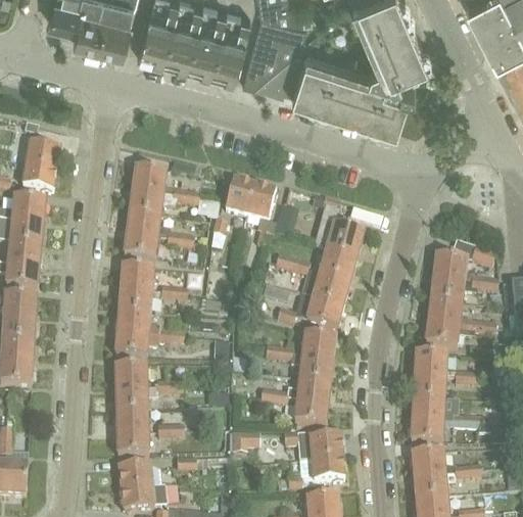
[(57,0),(52,19),(80,26),(86,0),(57,0)]
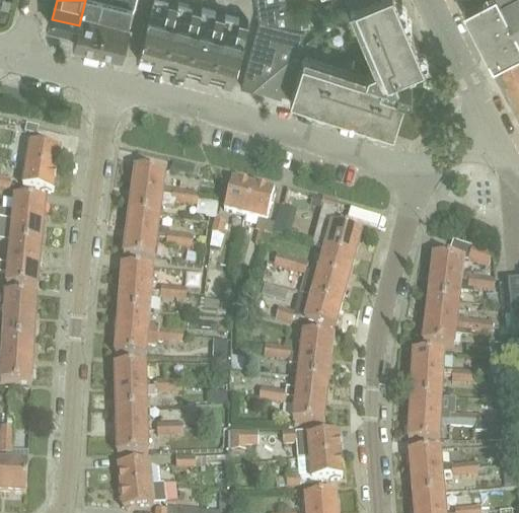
[(85,0),(79,25),(76,38),(96,43),(106,0),(85,0)]
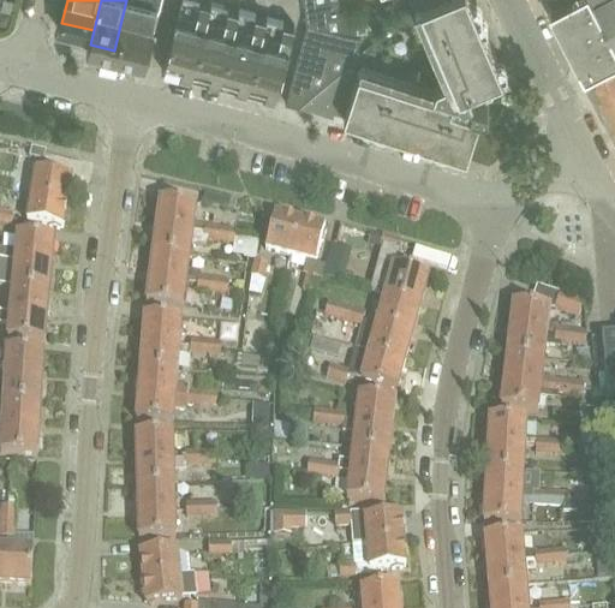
[(126,0),(114,51),(148,59),(162,0),(126,0)]
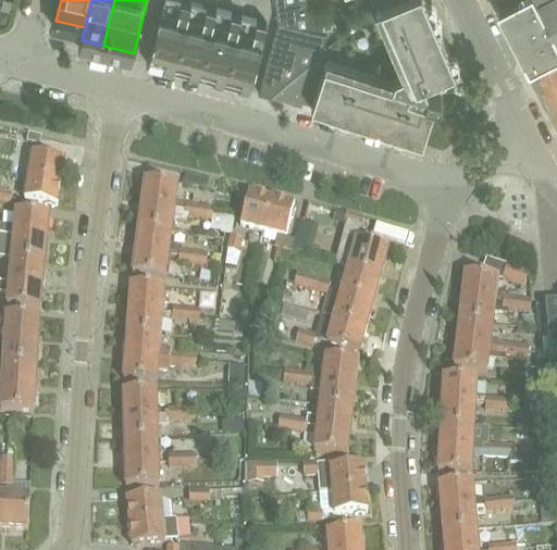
[(164,0),(150,58),(250,85),(268,17),(206,0),(164,0)]
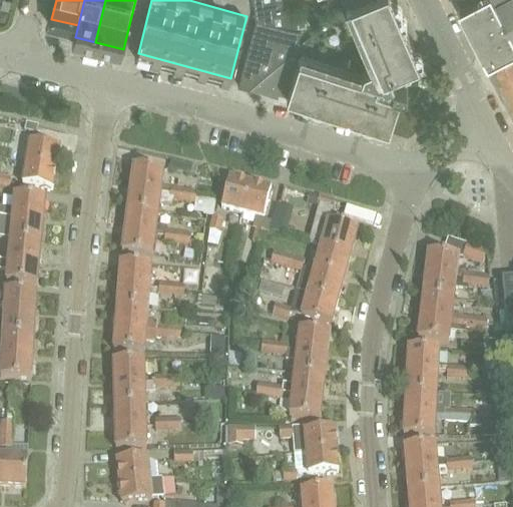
[(352,111),(374,118),(389,123),(402,87),(403,87),(404,87),(405,86),(406,86),(407,85),(408,84),(408,82),(408,81),(407,80),(406,79),(405,78),(404,78),(410,75),(413,68),(412,64),(410,59),(420,55),(413,39),(397,0),(345,0),(373,64),(370,66),(369,69),(305,48),(303,53),(290,49),(248,84),(282,93),(283,89),(352,111)]
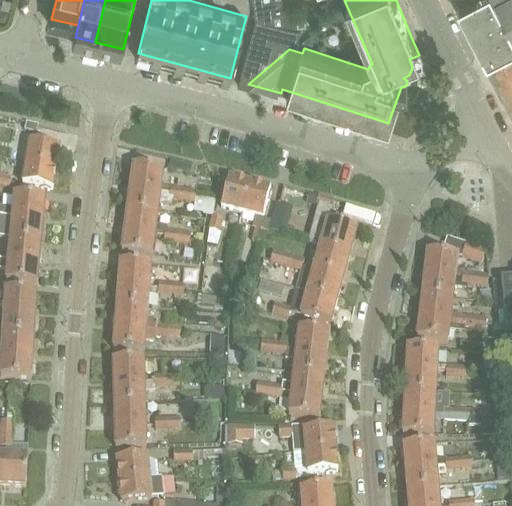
[(255,0),(257,12),(297,23),(295,6),(294,0),(255,0)]
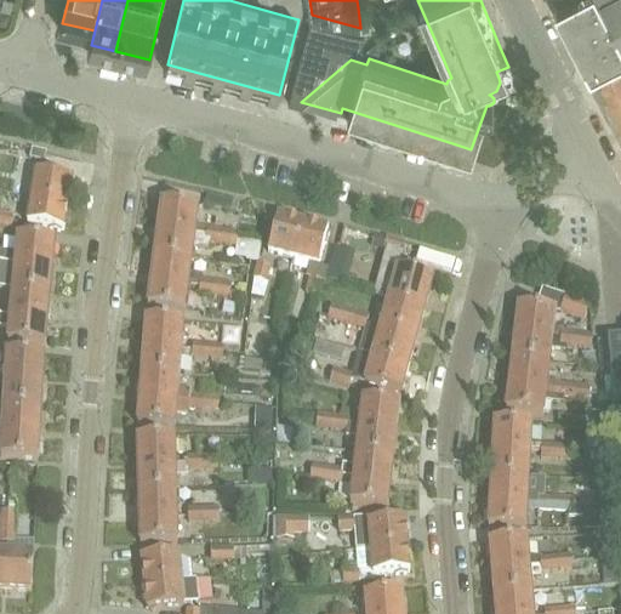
[(590,68),(604,95),(620,128),(620,0),(557,0),(554,1),(584,58),(588,68),(590,68)]
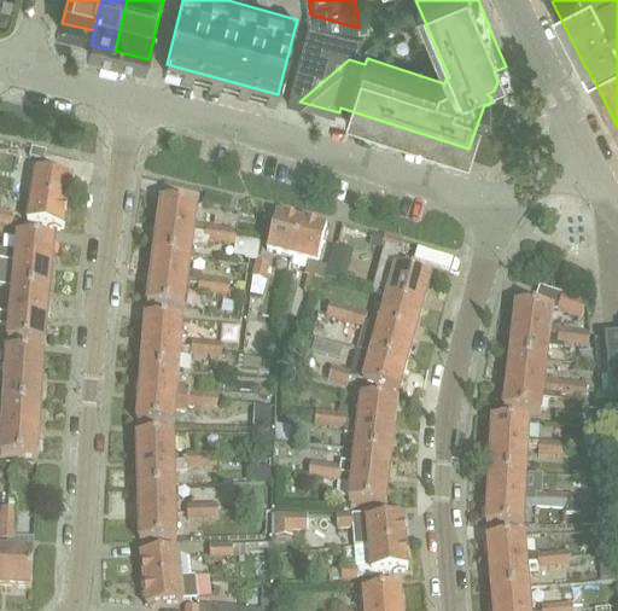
[(360,28),(369,27),(368,12),(357,13),(360,28)]
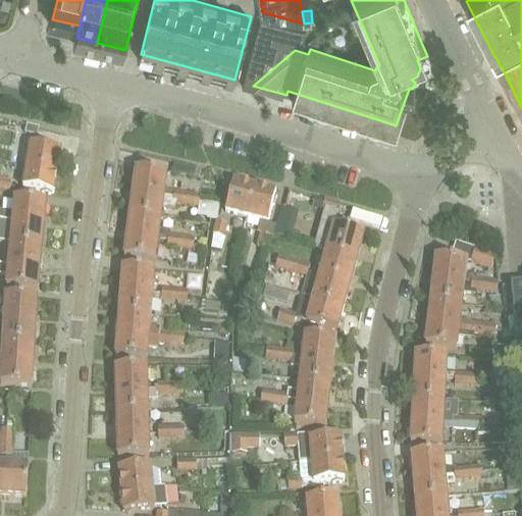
[(253,86),(295,50),(298,47),(302,45),(308,26),(303,23),(262,12),(244,83),(253,86)]
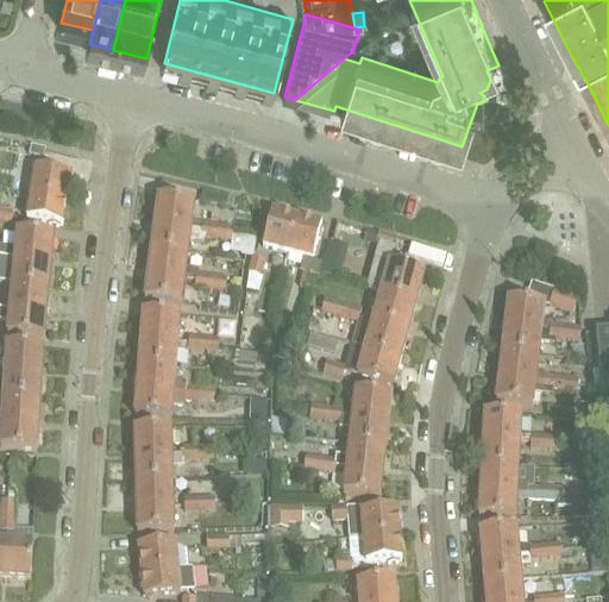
[(31,140),(29,150),(42,154),(44,144),(31,140)]
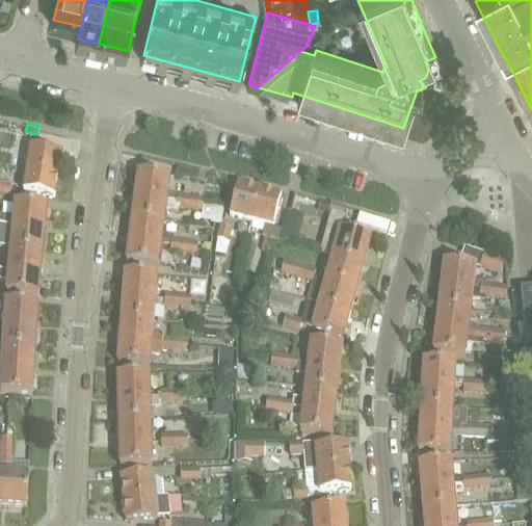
[(27,155),(26,163),(58,168),(62,147),(30,140),(27,155)]
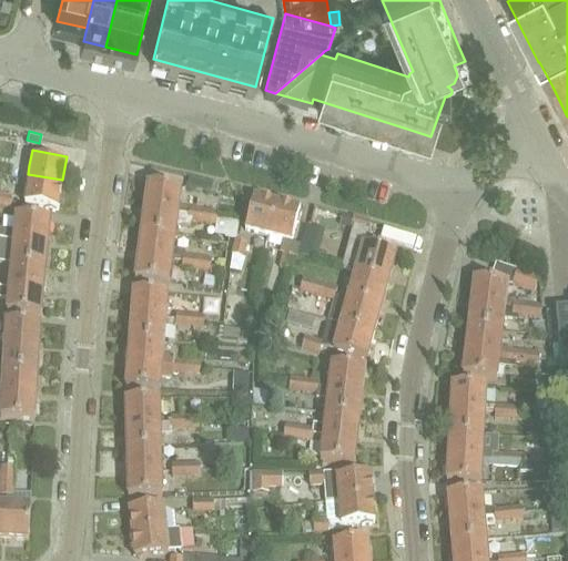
[(213,177),(190,171),(188,182),(211,189),(213,177)]
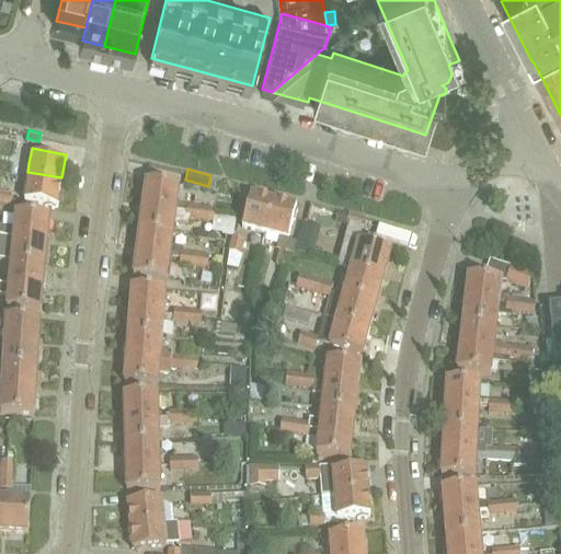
[(57,200),(61,177),(27,172),(24,195),(57,200)]
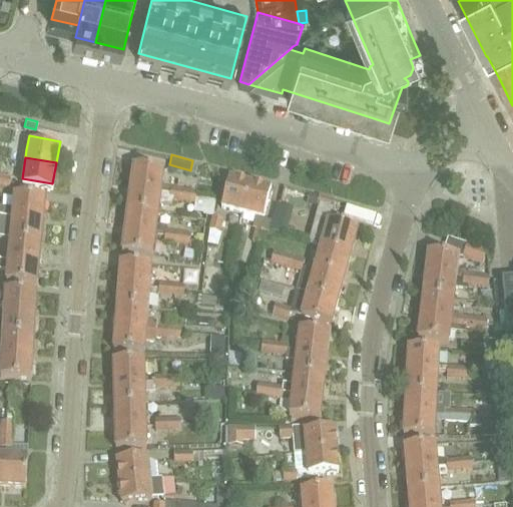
[(131,182),(161,186),(164,165),(134,161),(131,182)]
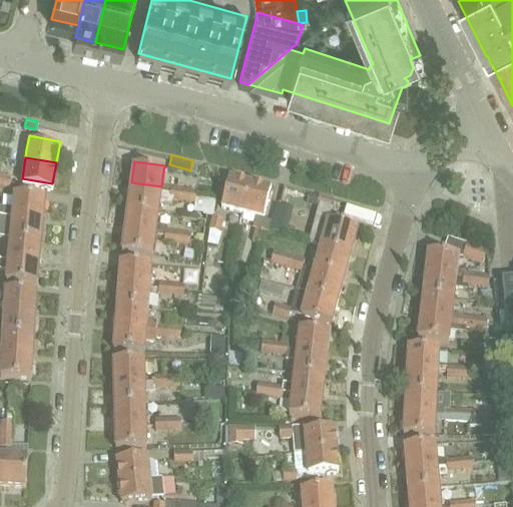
[(11,173),(0,171),(0,183),(9,185),(11,173)]
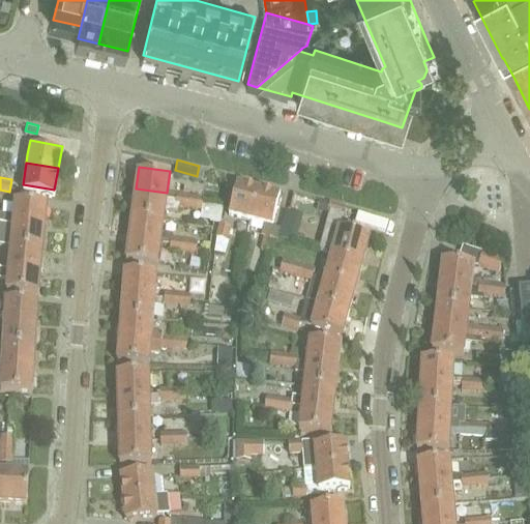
[(259,184),(237,178),(230,209),(252,214),(259,184)]
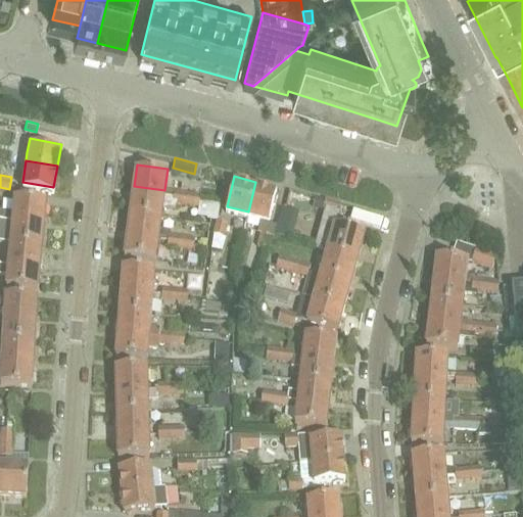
[(277,187),(255,182),(248,212),(270,217),(277,187)]
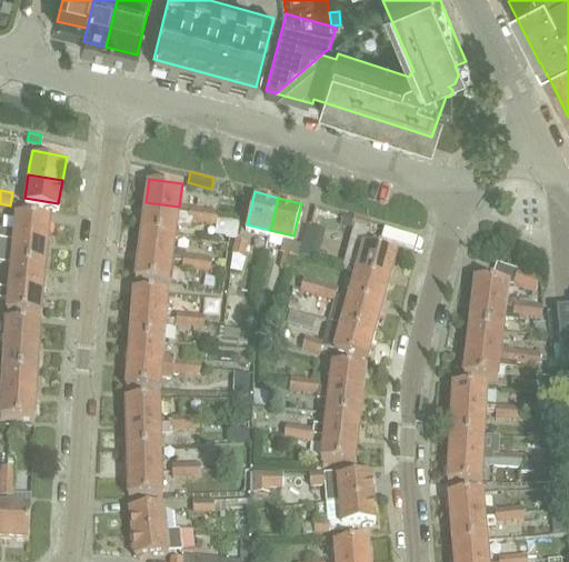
[(191,209),(220,212),(221,206),(192,201),(191,209)]
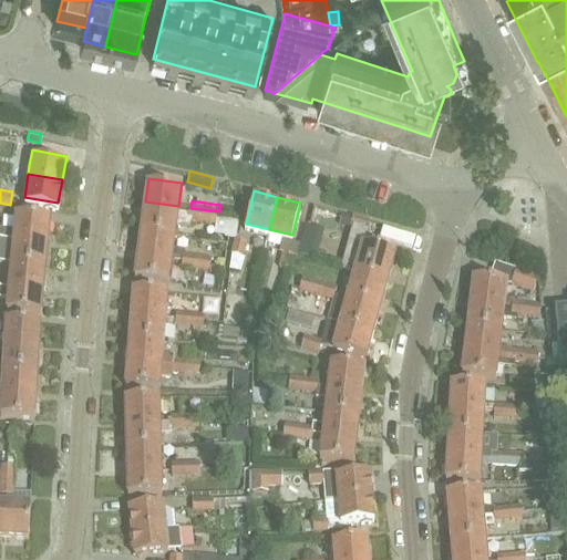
[(218,215),(219,211),(191,208),(178,206),(145,201),(142,226),(175,230),(176,219),(189,221),(191,216),(215,219),(214,230),(225,231),(225,234),(235,235),(237,217),(218,215)]
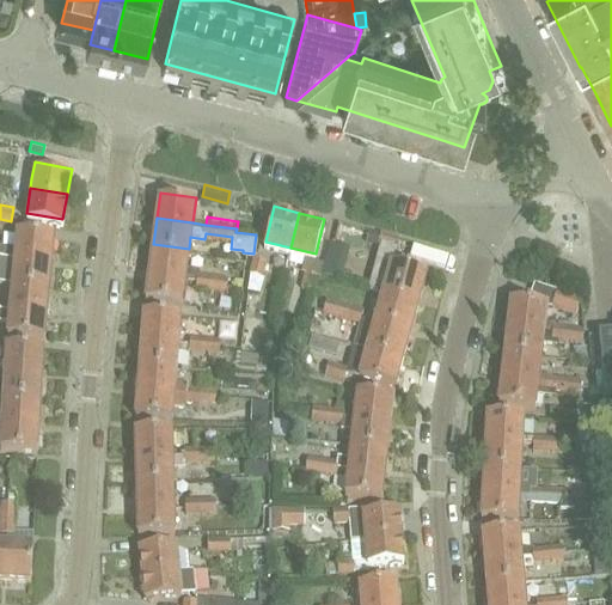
[(16,251),(51,256),(54,230),(18,226),(17,240),(1,239),(1,245),(0,244),(0,255),(4,256),(4,250),(16,251)]
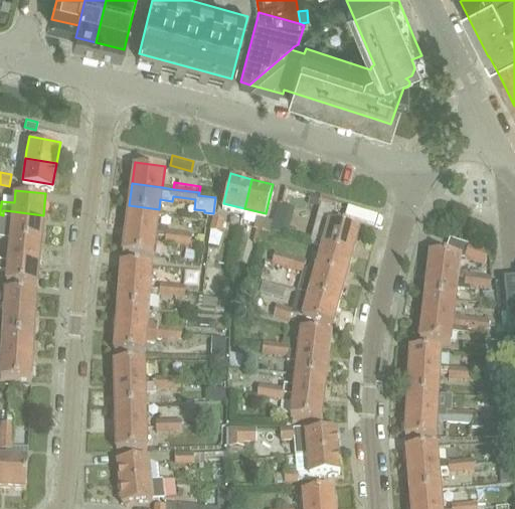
[(321,194),(318,204),(334,208),(336,199),(321,194)]
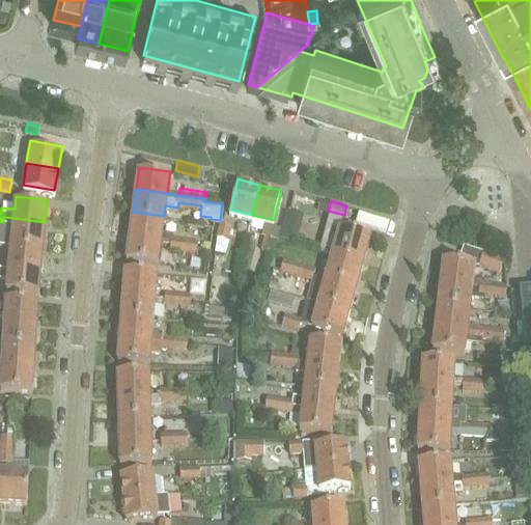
[(164,216),(133,212),(130,235),(161,239),(173,241),(199,244),(199,239),(173,236),(174,230),(162,228),(164,216)]
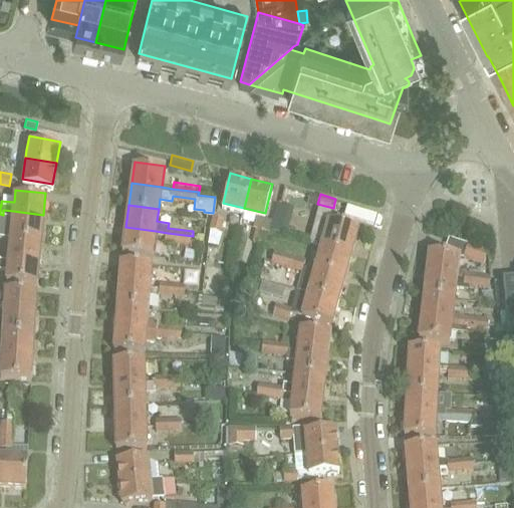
[(310,238),(322,241),(351,250),(358,226),(328,218),(330,208),(319,205),(310,238)]
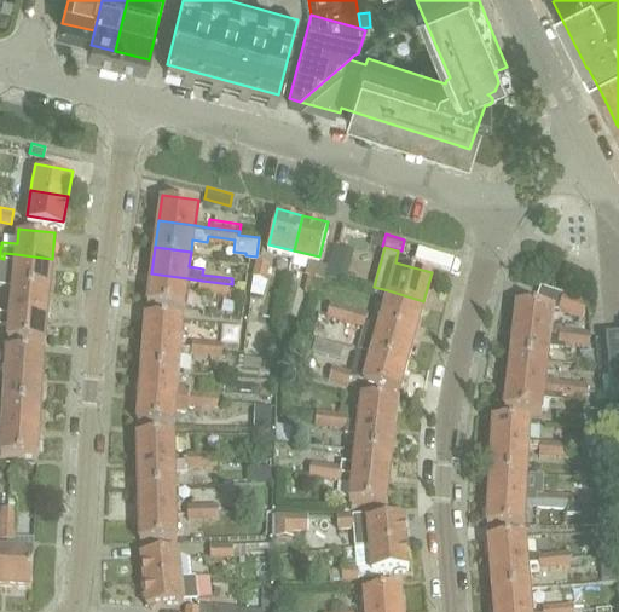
[(50,284),(52,259),(16,254),(15,266),(13,281),(50,284)]
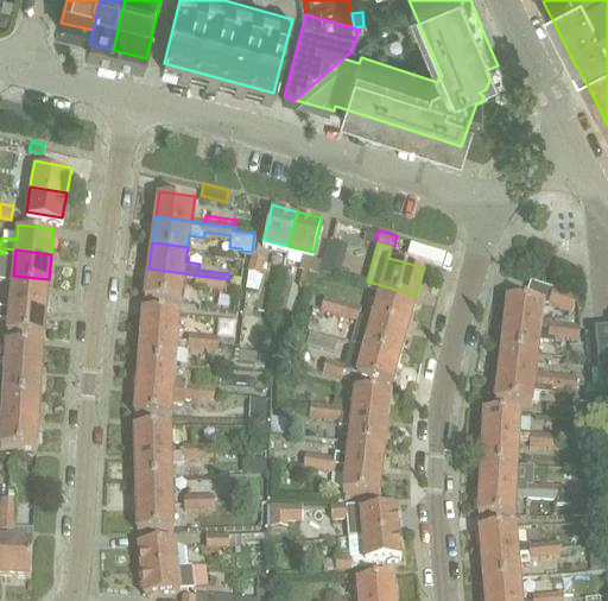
[(264,257),(251,253),(247,269),(248,269),(246,286),(257,289),(264,257)]
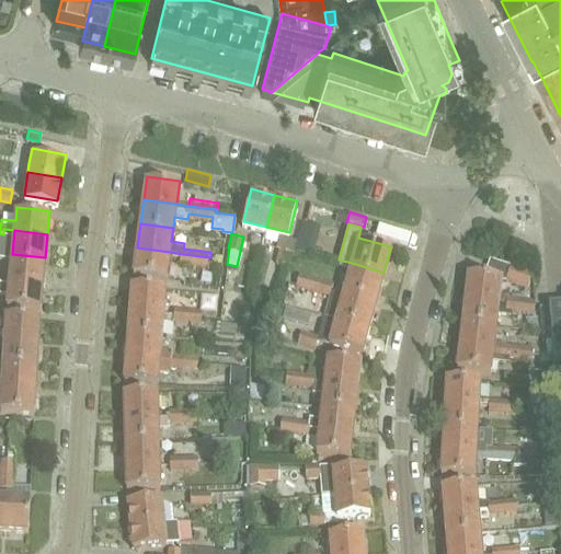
[(295,247),(307,252),(311,237),(299,233),(295,247)]
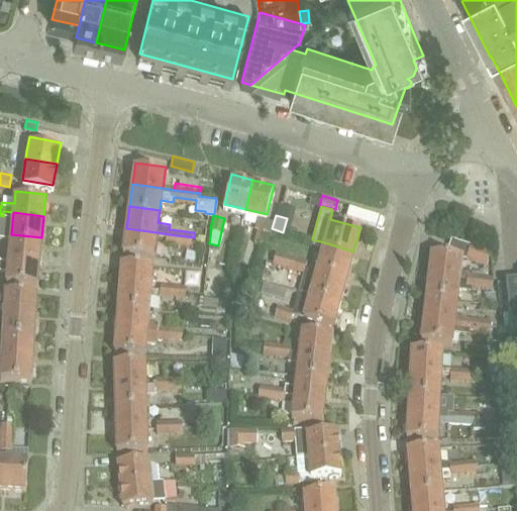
[(269,230),(257,227),(253,239),(265,243),(269,230)]
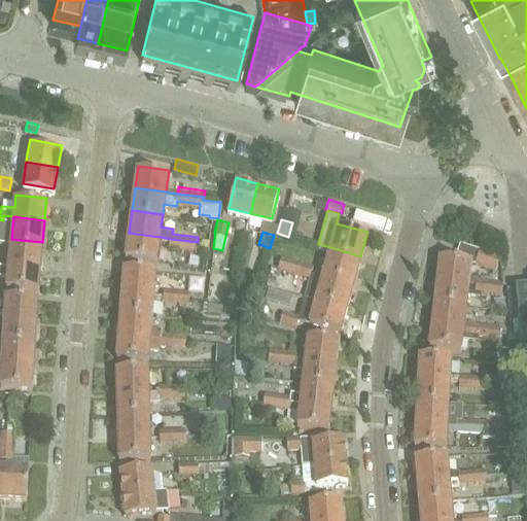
[(156,258),(160,237),(129,233),(126,253),(156,258)]
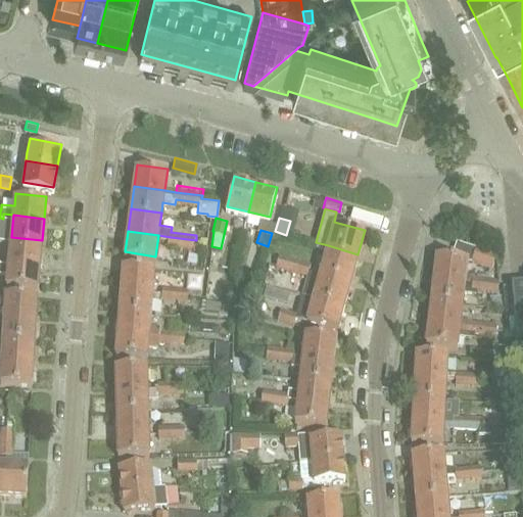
[(40,262),(42,240),(11,237),(10,249),(9,259),(40,262)]
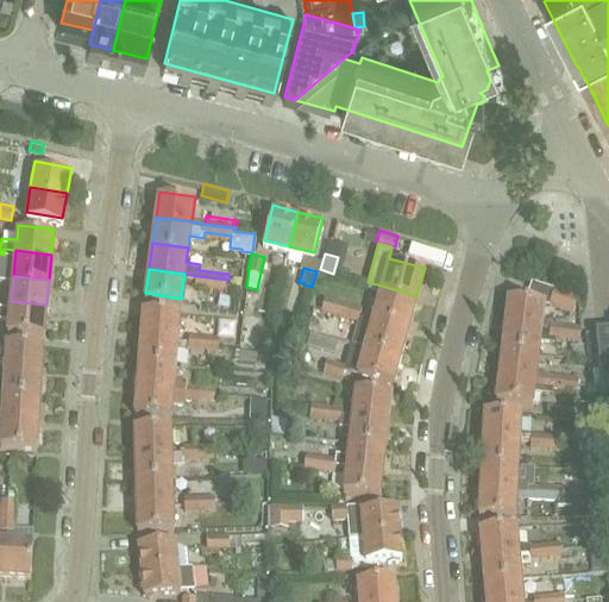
[(227,288),(228,280),(199,276),(198,283),(227,288)]
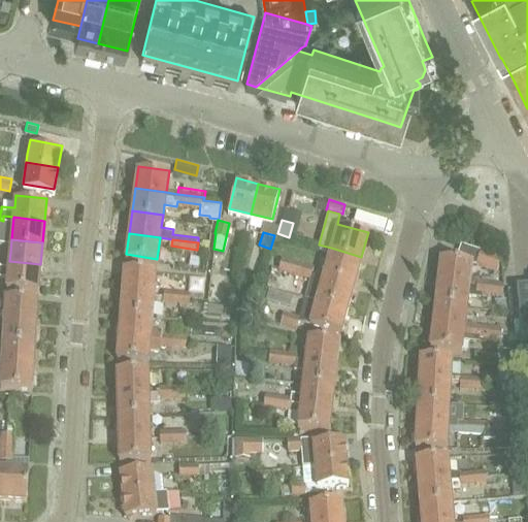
[(355,282),(361,257),(331,248),(324,272),(355,282)]
